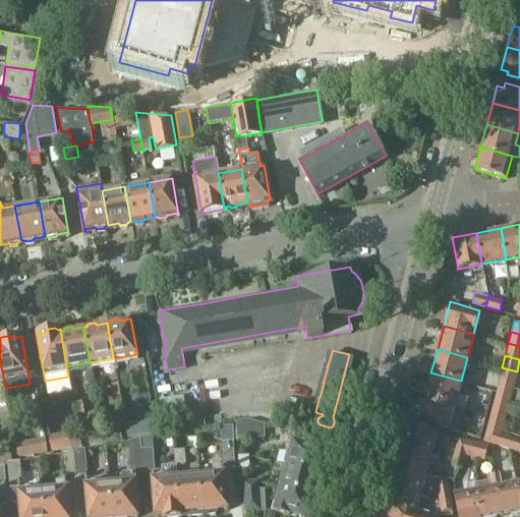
[(502,367),(498,385),(512,389),(517,371),(502,367)]
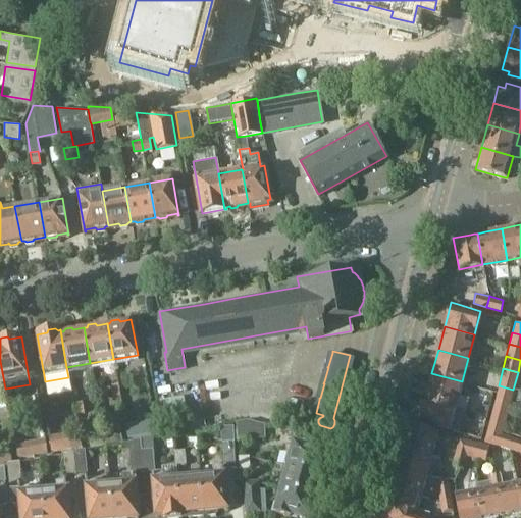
[(431,373),(425,397),(466,407),(469,396),(459,394),(462,381),(431,373)]
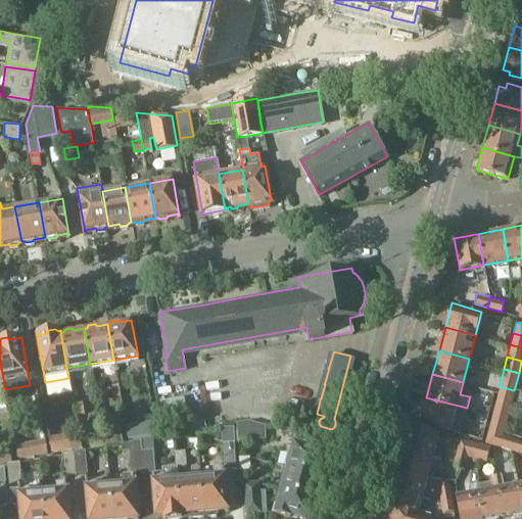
[(500,386),(494,404),(510,408),(514,390),(500,386)]
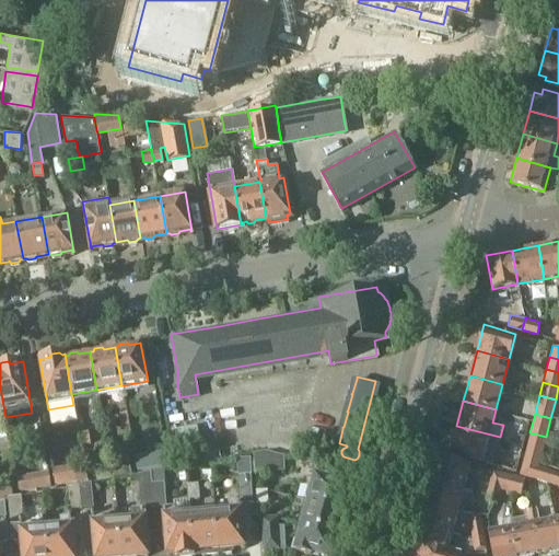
[(456,426),(450,451),(482,460),(492,462),(500,437),(456,426)]
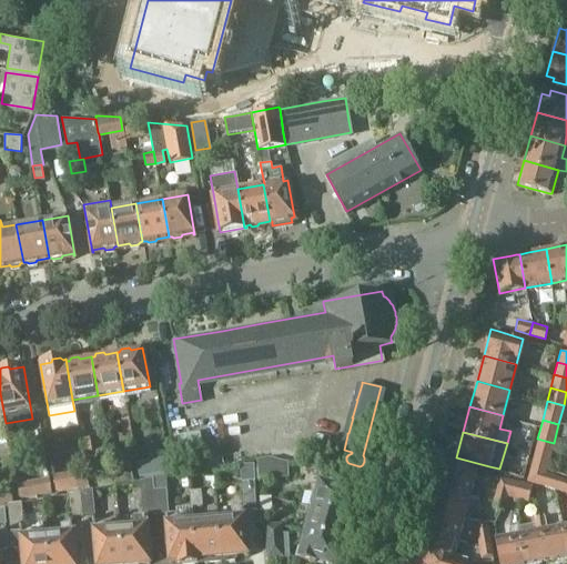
[(89,434),(80,436),(82,450),(91,447),(89,434)]
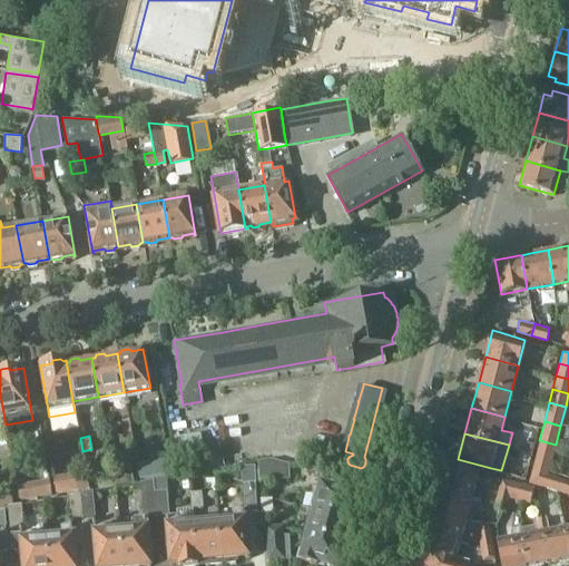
[(525,440),(521,450),(530,452),(532,442),(525,440)]
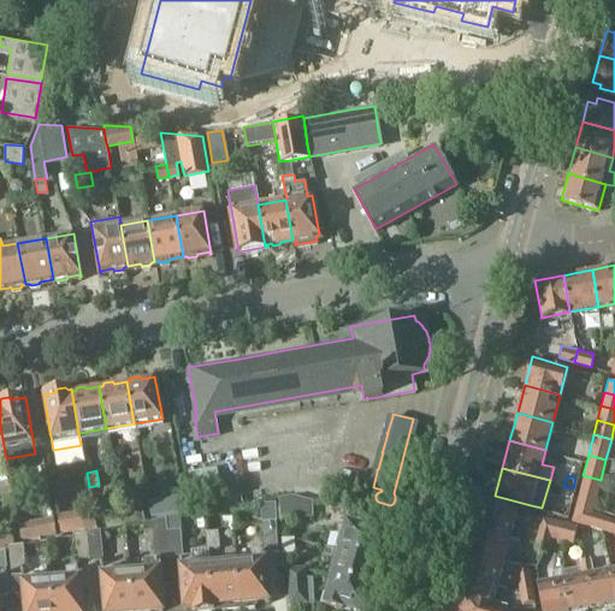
[(583,475),(579,488),(597,493),(601,480),(583,475)]
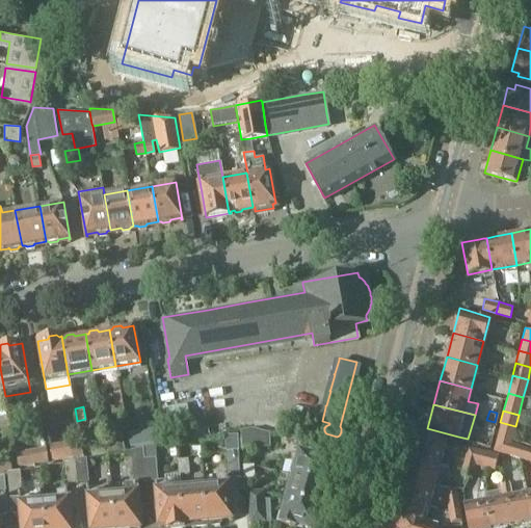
[(500,422),(496,438),(511,442),(515,426),(500,422)]
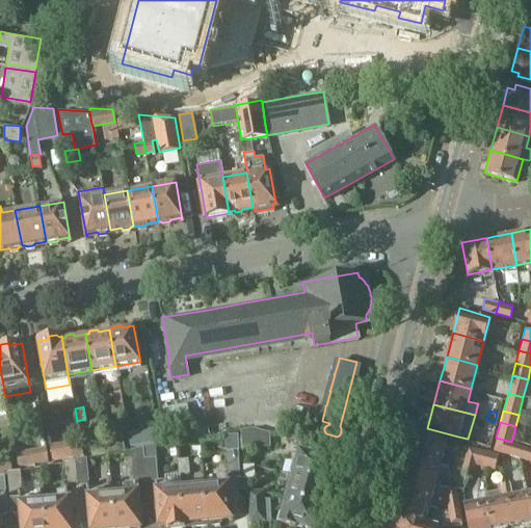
[(158,425),(128,430),(129,443),(160,438),(158,425)]
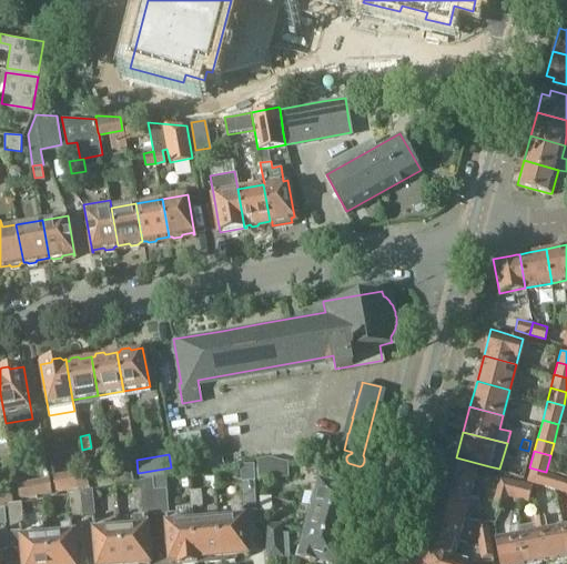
[(269,455),(257,457),(257,460),(261,475),(279,474),(287,474),(286,461),(269,455)]
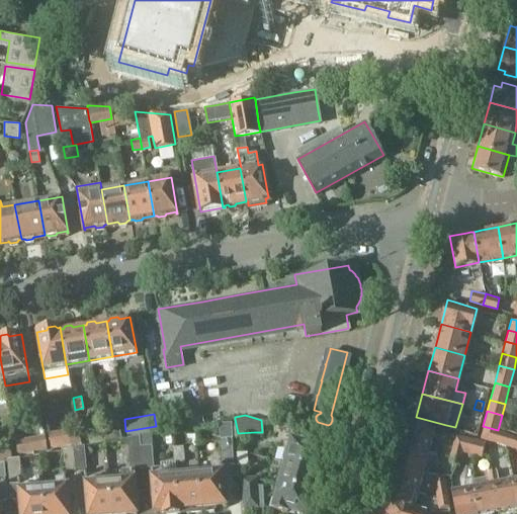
[(405,420),(399,440),(429,448),(434,428),(405,420)]
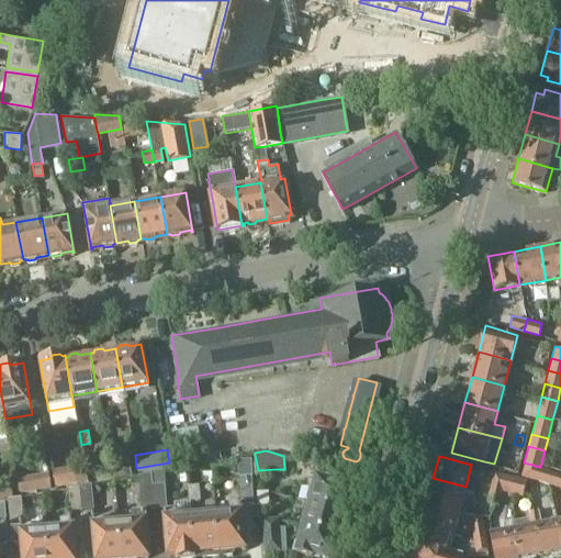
[(130,458),(111,461),(114,476),(132,472),(131,469),(130,458)]
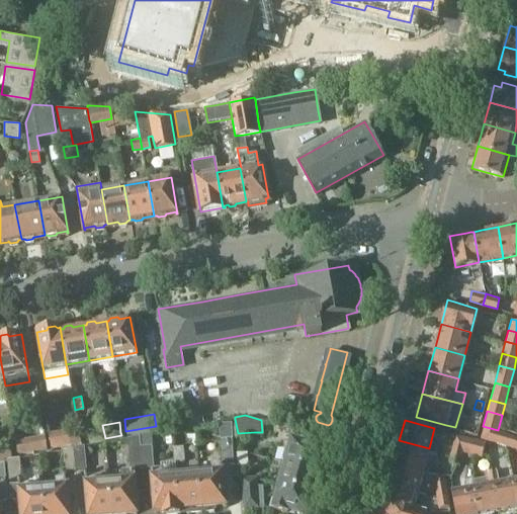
[(483,426),(480,438),(490,441),(494,442),(508,446),(511,434),(498,430),(483,426)]
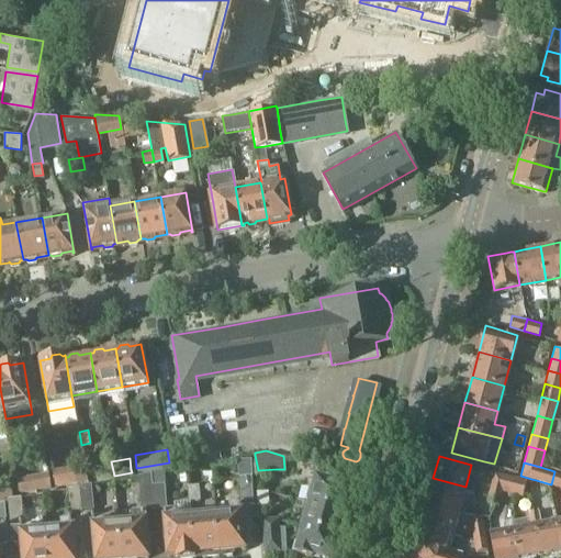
[(79,464),(53,468),(56,484),(82,480),(79,464)]
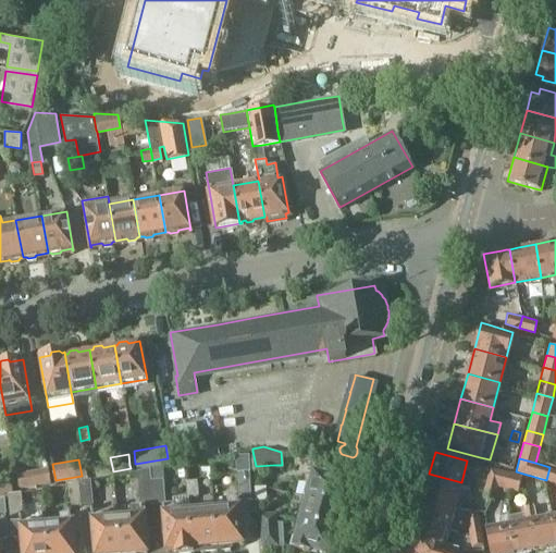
[(48,466),(16,472),(19,487),(50,481),(48,466)]
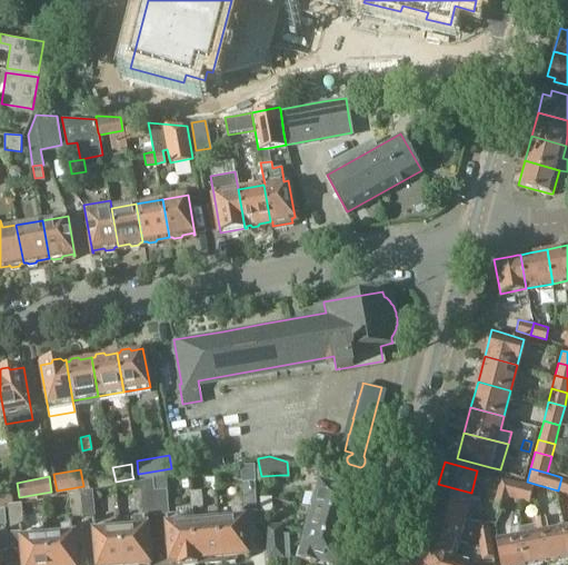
[(163,476),(151,478),(155,511),(155,513),(166,512),(168,511),(163,476)]
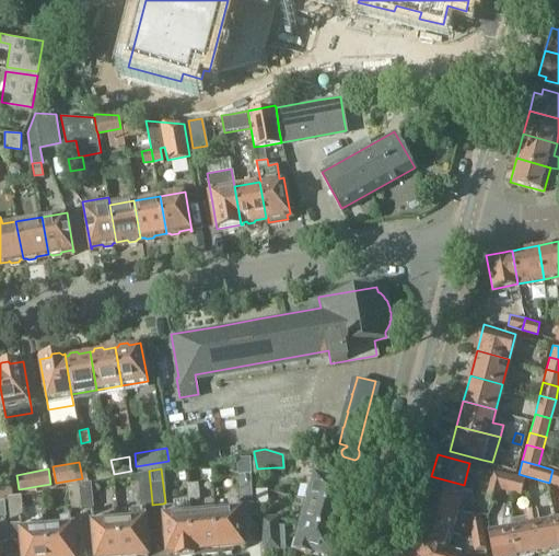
[(558,472),(552,470),(549,483),(558,485),(558,472)]
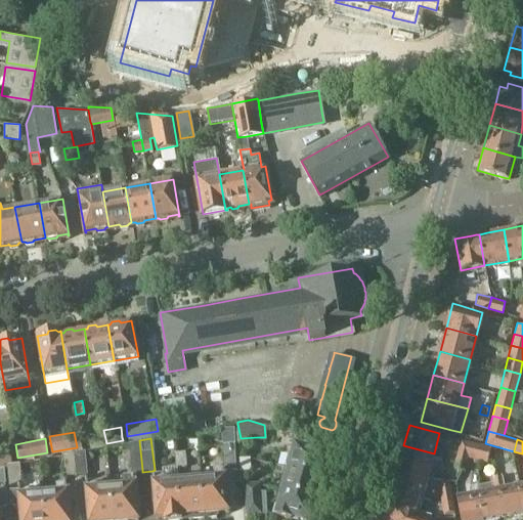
[(139,440),(129,442),(132,471),(134,471),(142,470),(139,440)]
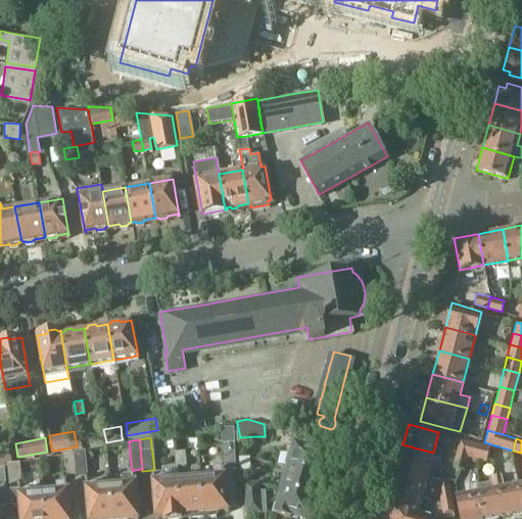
[(460,439),(456,456),(464,459),(466,454),(468,441),(460,439)]
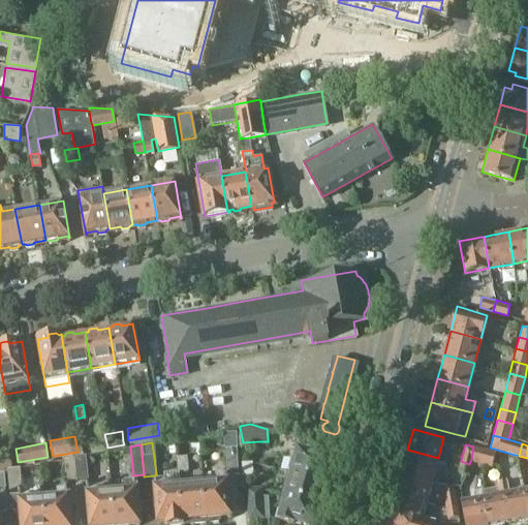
[(236,446),(224,448),(226,468),(238,467),(236,446)]
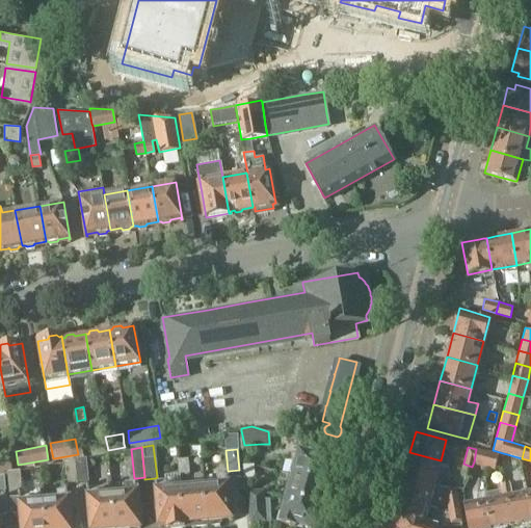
[(476,449),(474,462),(485,465),(487,452),(476,449)]
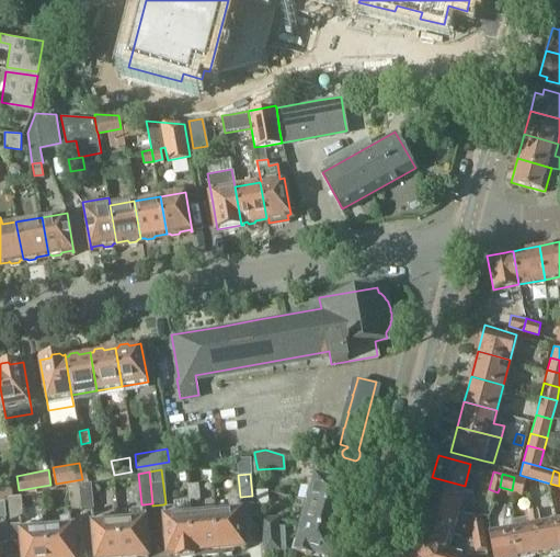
[(317,475),(309,499),(346,509),(347,507),(351,504),(353,497),(351,493),(352,489),(353,485),(317,475)]
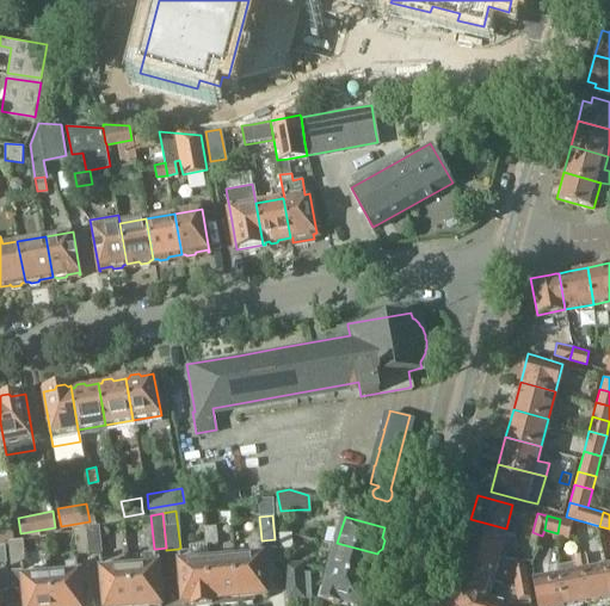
[(470,519),(464,543),(499,552),(501,545),(506,530),(506,529),(470,519)]
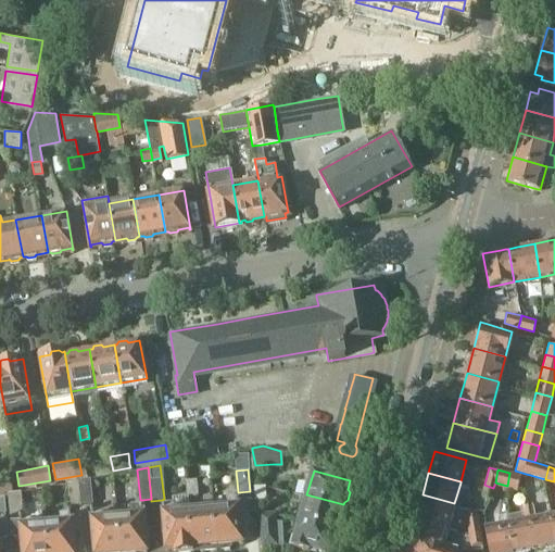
[(509,473),(507,486),(517,488),(520,476),(509,473)]
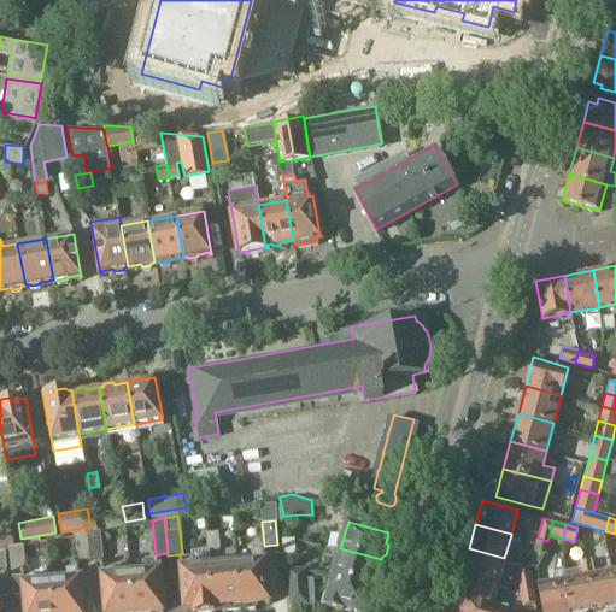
[(15,527),(0,529),(0,546),(18,542),(15,527)]
